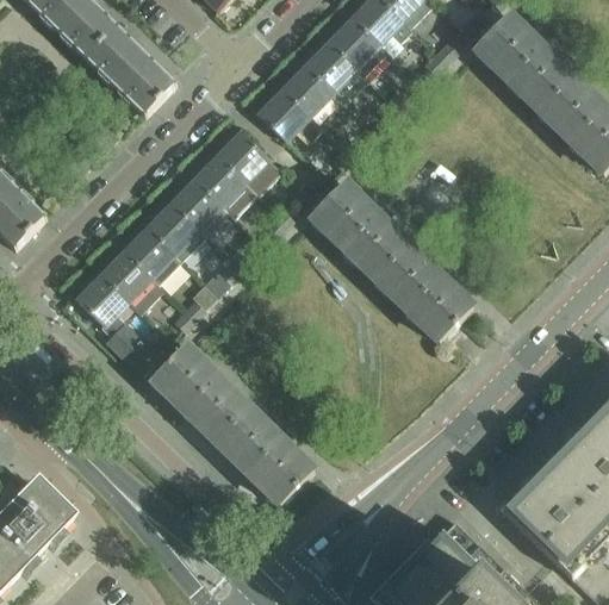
[(118,27),(89,0),(31,0),(29,2),(87,60),(118,27)]
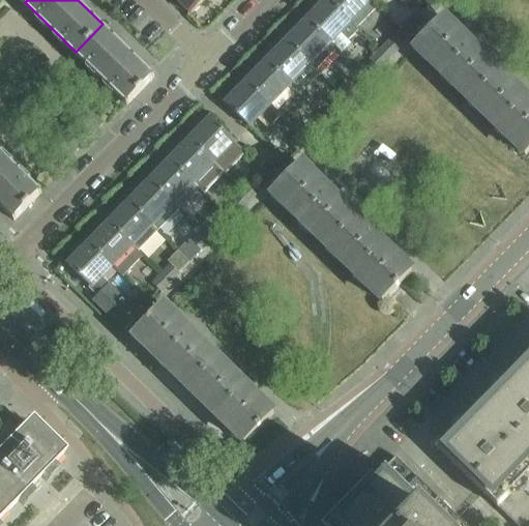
[(178,0),(190,11),(201,0),(178,0)]
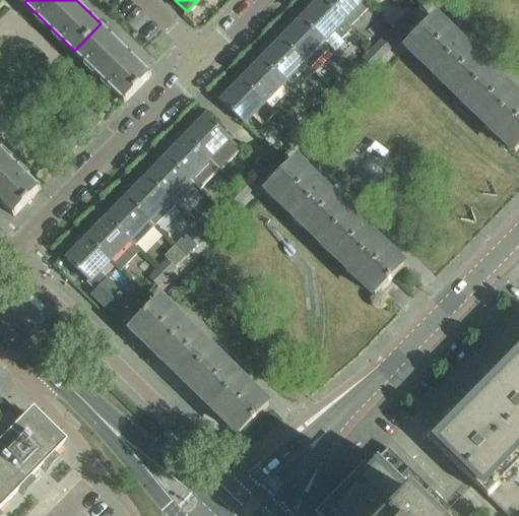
[(309,3),(298,15),(301,17),(323,39),(333,28),(341,38),(351,27),(348,24),(324,0),(318,0),(313,6),(309,3)]
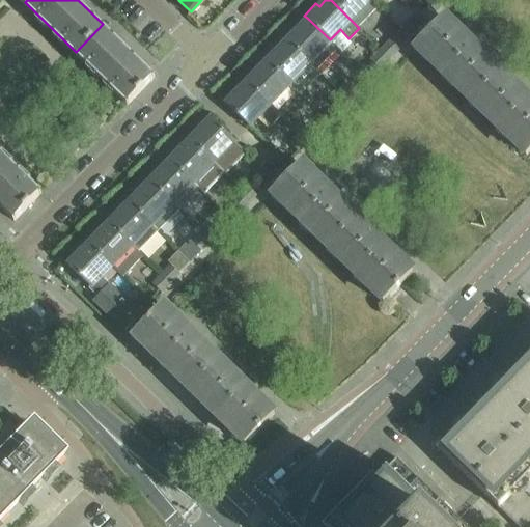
[(331,0),(356,25),(377,3),(373,0),(331,0)]
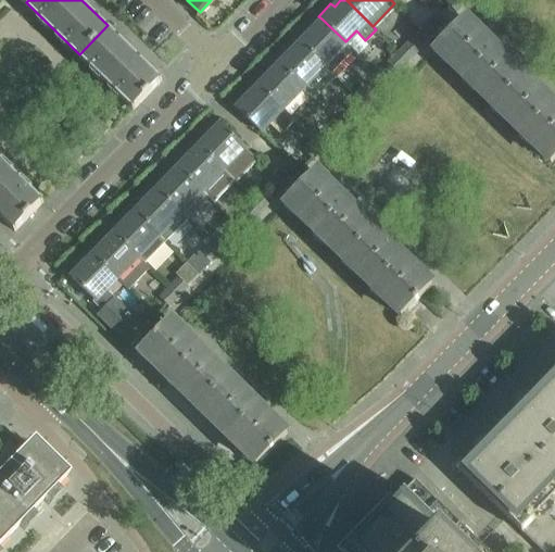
[(455,9),(464,0),(446,0),(455,9)]
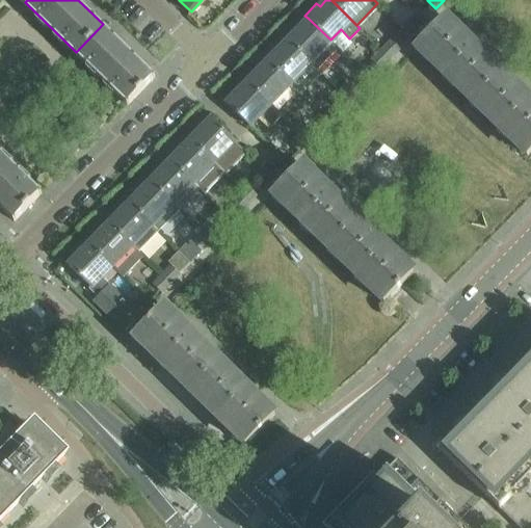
[(416,45),(470,98),(499,68),(445,14),(416,45)]
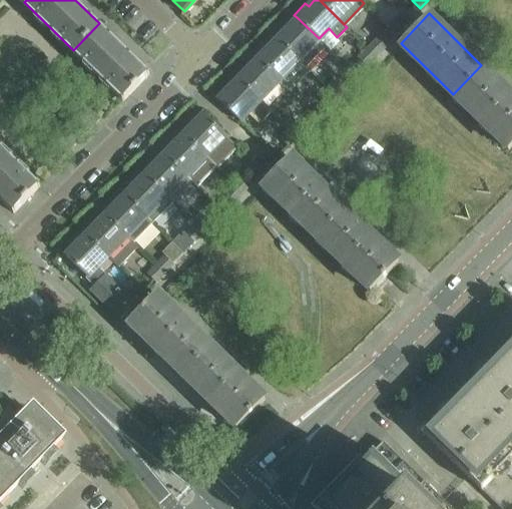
[(286,23),(274,35),(278,37),(299,58),(299,59),(305,64),(324,45),(318,39),(319,38),(297,17),(297,18),(289,26),(286,23)]
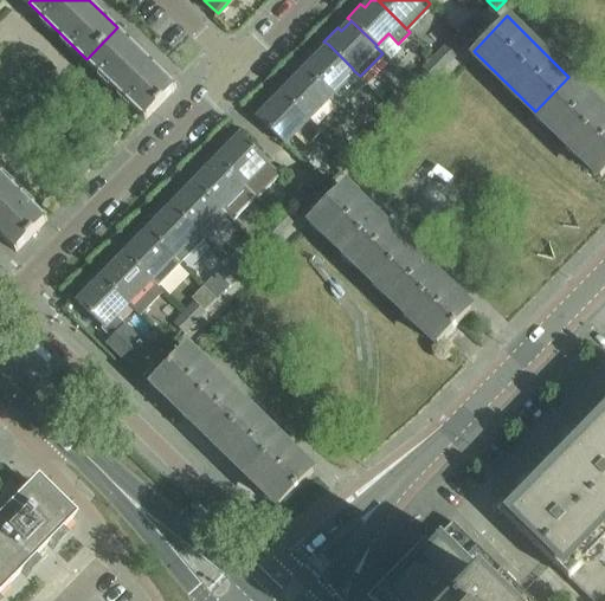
[(87,59),(133,104),(143,116),(175,84),(117,27),(87,59)]
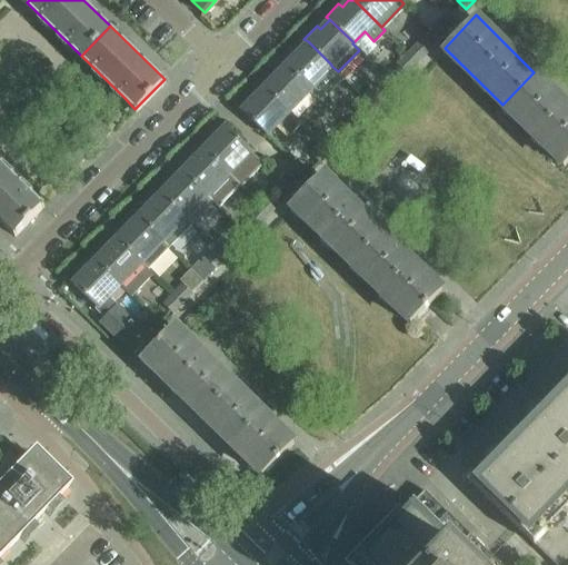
[(295,48),(281,61),(285,65),(286,63),(309,87),(317,93),(321,98),(344,76),(338,71),(331,66),(331,65),(308,41),(307,42),(298,51),(295,48)]
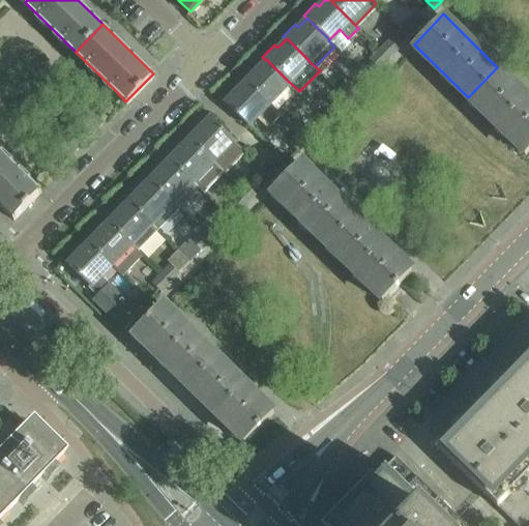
[(387,38),(378,48),(387,56),(397,47),(387,38)]
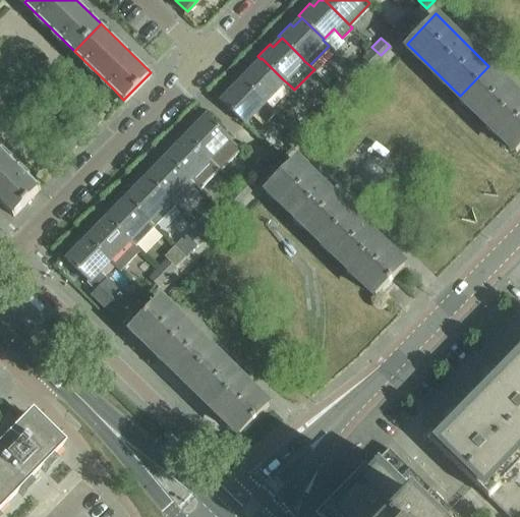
[(371,64),(381,55),(371,47),(363,56),(371,64)]
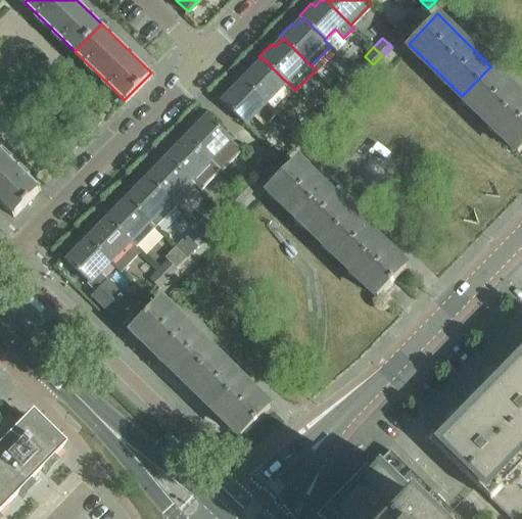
[(242,79),(265,100),(284,80),(263,58),(262,59),(254,67),(251,64),(239,77),(242,80),(242,79)]
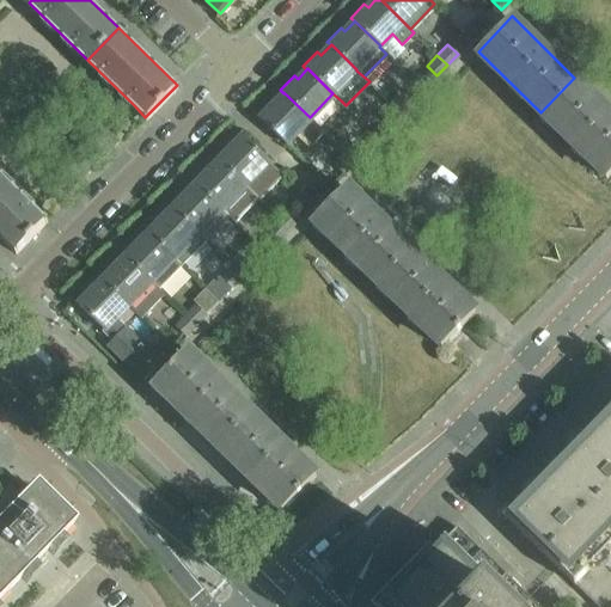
[(610,112),(574,78),(541,112),(605,176),(610,169),(610,112)]
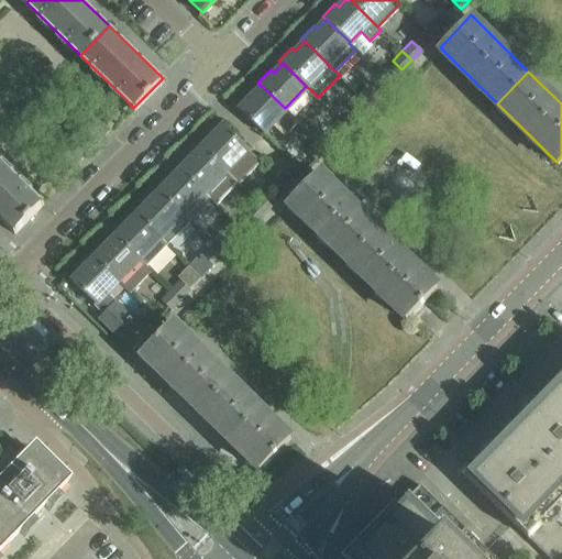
[(297,120),(285,108),(261,85),(261,86),(252,95),(249,91),(235,105),(263,131),(274,119),(286,131),(297,120)]
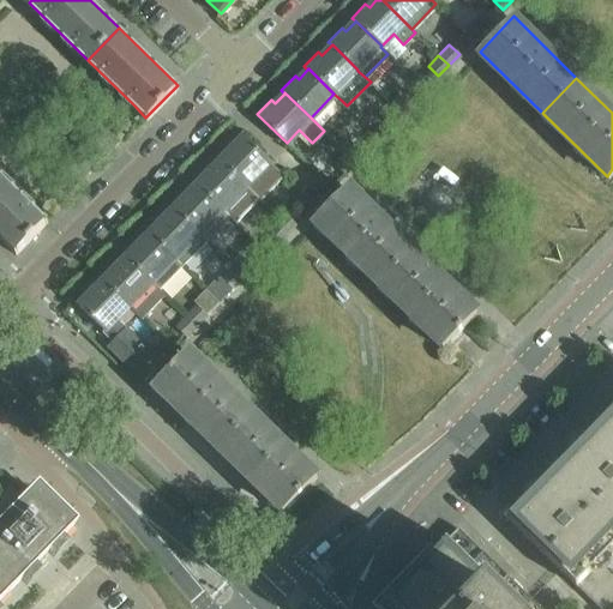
[(402,92),(391,103),(402,113),(413,102),(402,92)]
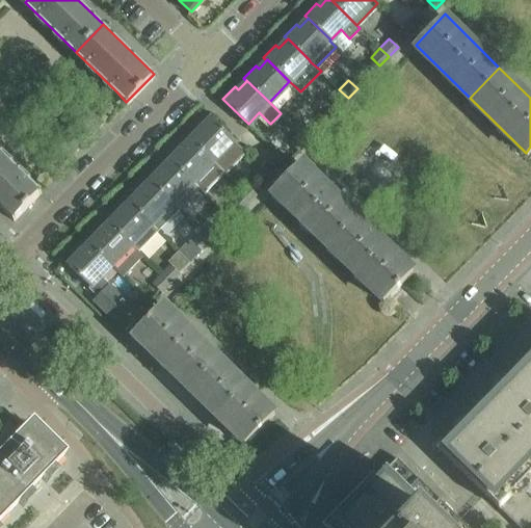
[(339,107),(348,98),(339,89),(330,99),(339,107)]
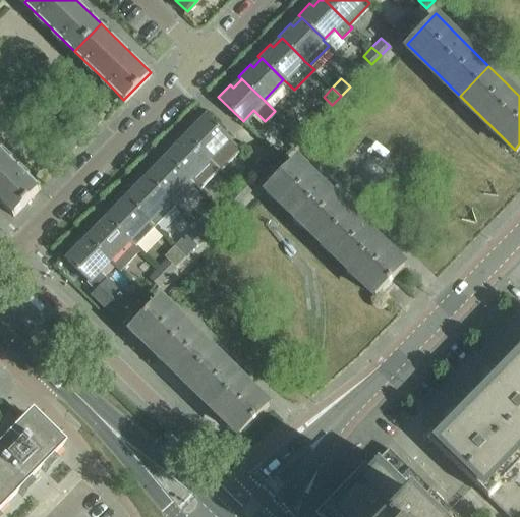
[(100,118),(93,111),(81,99),(72,108),(92,126),(100,118)]
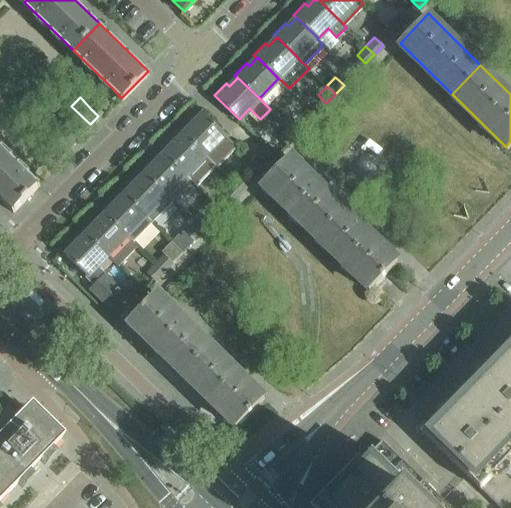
[(71,106),(63,115),(81,133),(90,124),(71,106)]
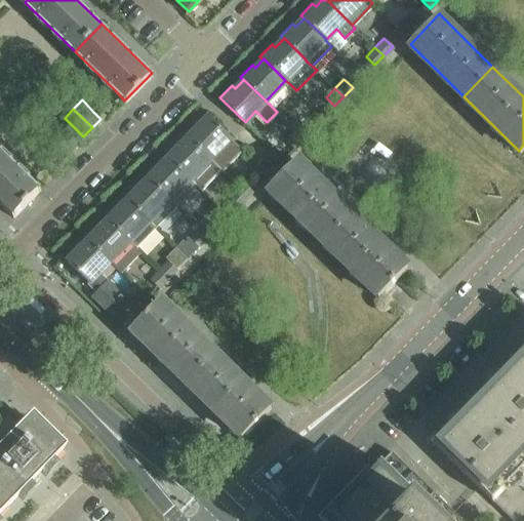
[(220,167),(219,168),(222,169),(242,148),(208,115),(200,124),(197,121),(185,133),(188,136),(220,167)]
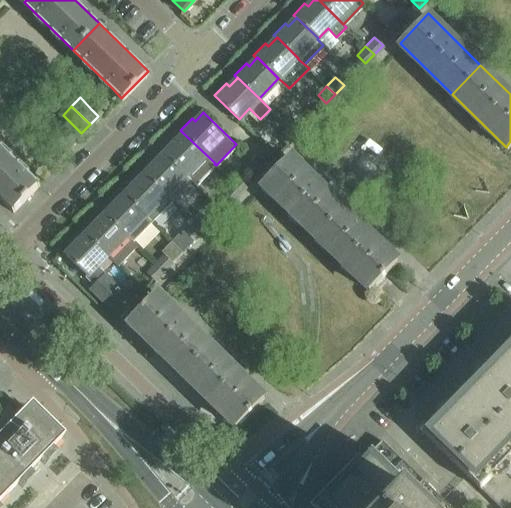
[(73,142),(81,133),(63,115),(54,123),(73,142)]
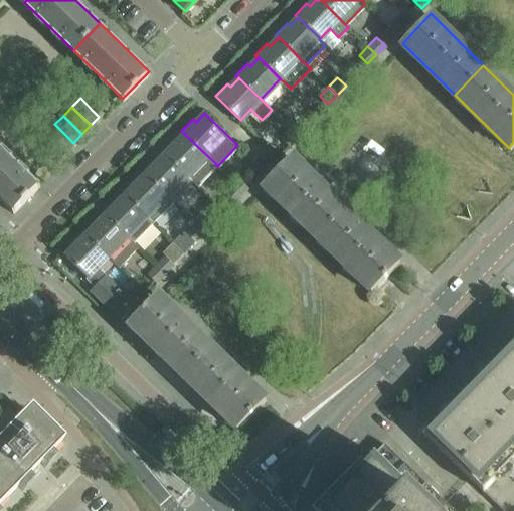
[(298,118),(289,127),(298,135),(307,126),(298,118)]
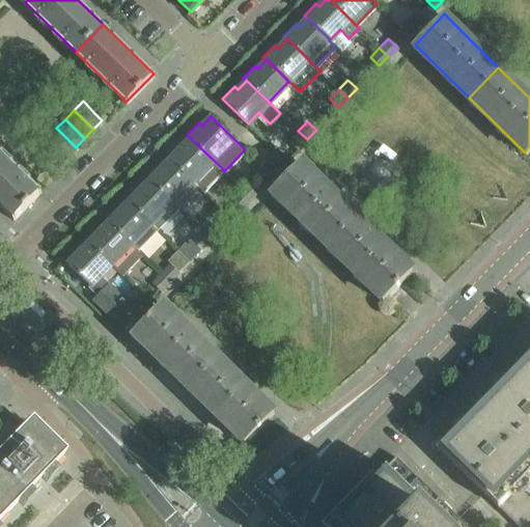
[(56,128),(48,137),(67,156),(76,147),(56,128)]
